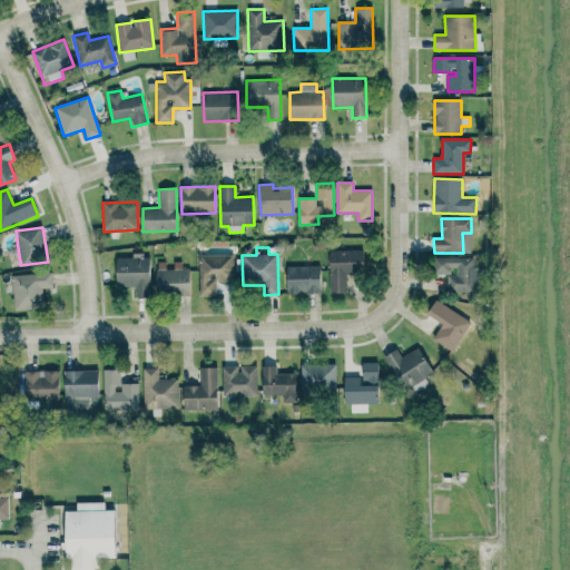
[(346,293),(346,273),(363,273),(363,251),(330,251),(330,293),(346,293)]
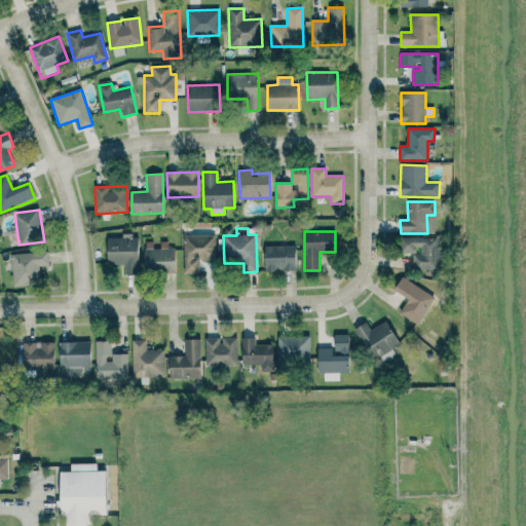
[(107,238),(107,265),(125,265),(125,273),(139,273),(138,235),(122,235),(123,237),(107,238)]
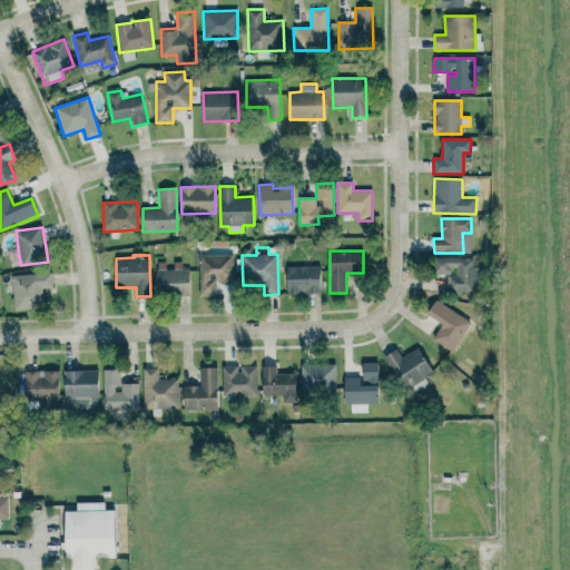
[(198,256),(199,297),(216,296),(216,283),(234,282),(234,255),(198,256)]
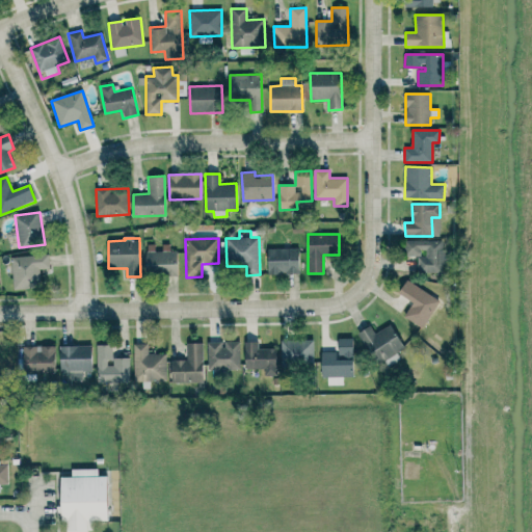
[(417,273),(447,273),(447,249),(442,249),(442,241),(405,240),(405,256),(418,257),(417,273)]
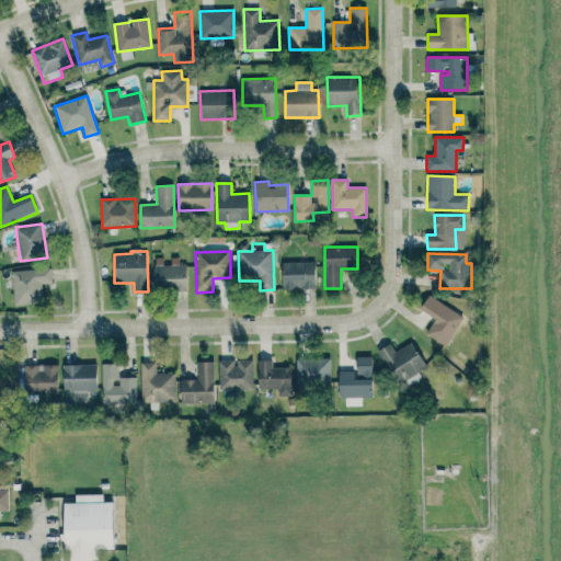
[(283,289),(316,289),(315,262),(282,263),(283,289)]
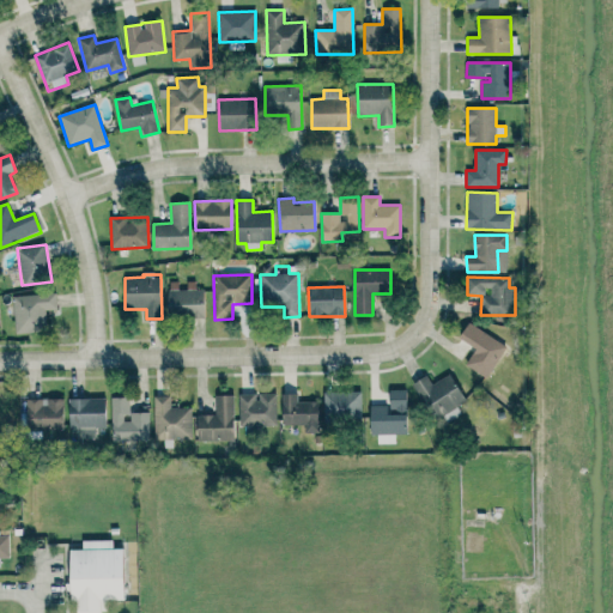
[(204,289),(167,290),(168,319),(205,317),(204,289)]
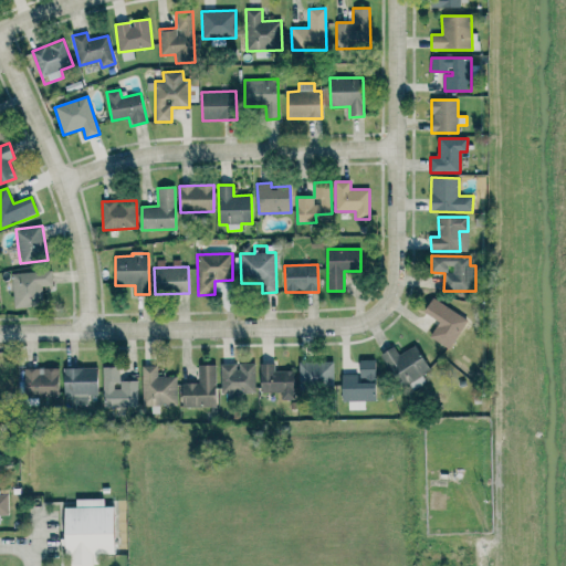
[(43,306),(42,286),(52,286),(52,271),(12,273),(13,307),(43,306)]
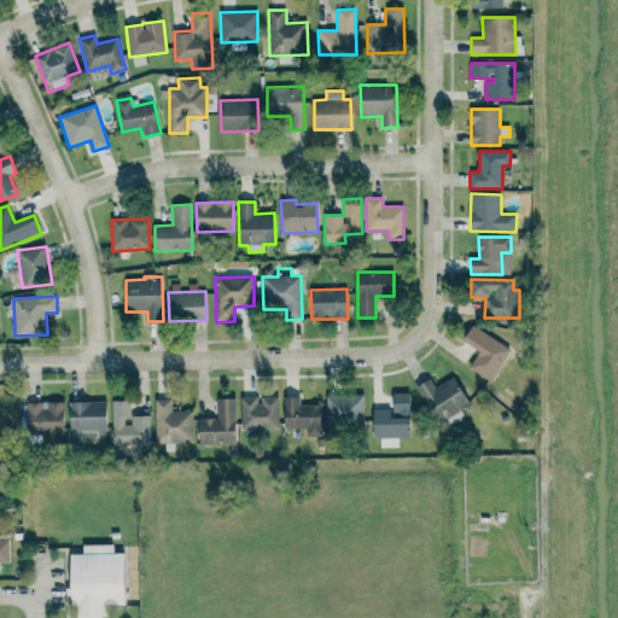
[(511,349),(472,326),(462,342),(479,351),(470,368),(490,382),(511,349)]
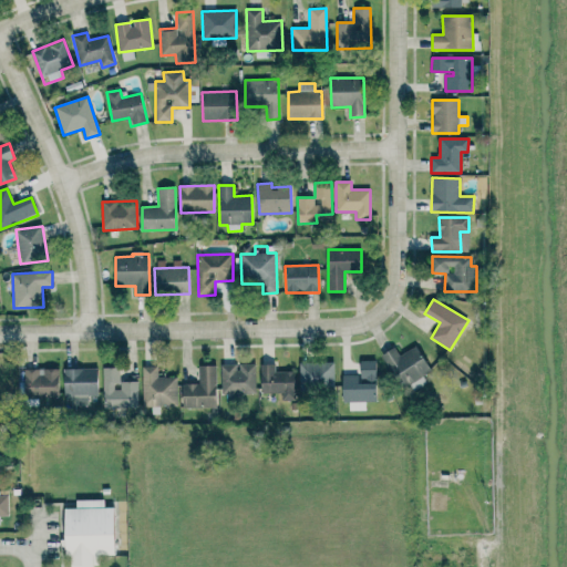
[(381,356),(401,389),(431,371),(416,346),(400,356),(394,348),(381,356)]
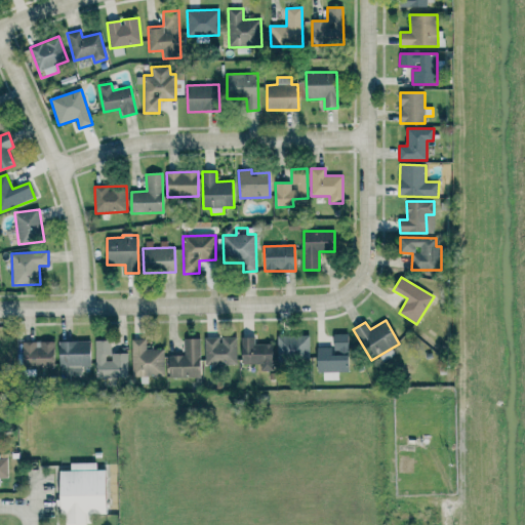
[(319,348),(319,380),(338,379),(338,372),(349,371),(348,333),(333,334),(334,348),(319,348)]
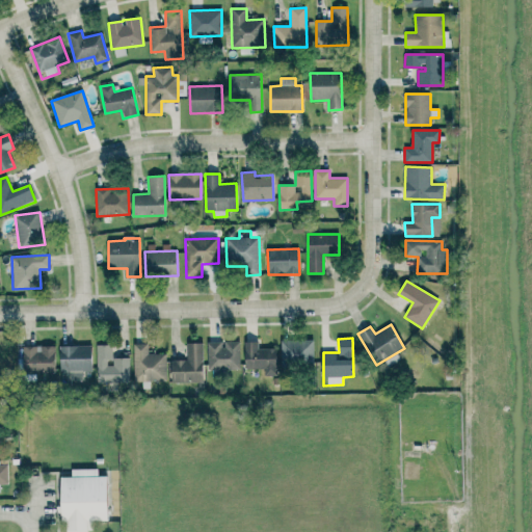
[(313,340),(281,341),(282,367),(314,366),(313,340)]
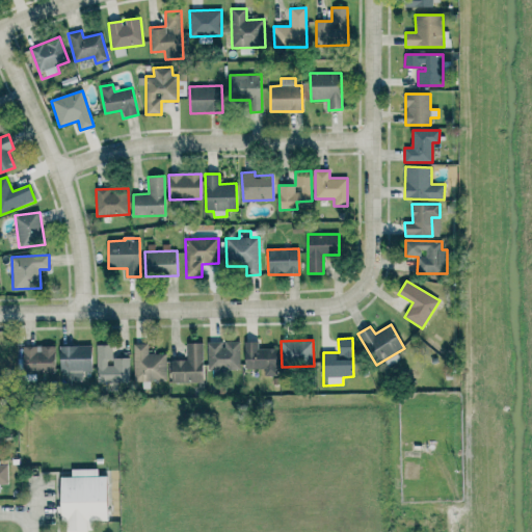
[(207,342),(208,370),(240,369),(239,342),(223,342),(207,342)]
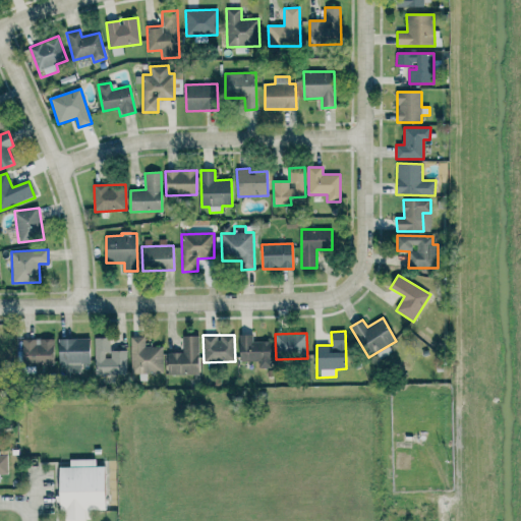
[(252,335),(239,335),(240,361),(258,361),(258,367),(271,367),(270,342),(252,342),(252,335)]
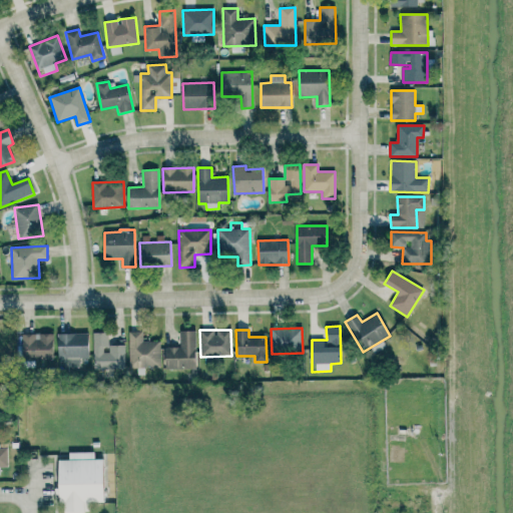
[(195,331),(180,332),(180,347),(164,348),(165,370),(196,369),(195,331)]
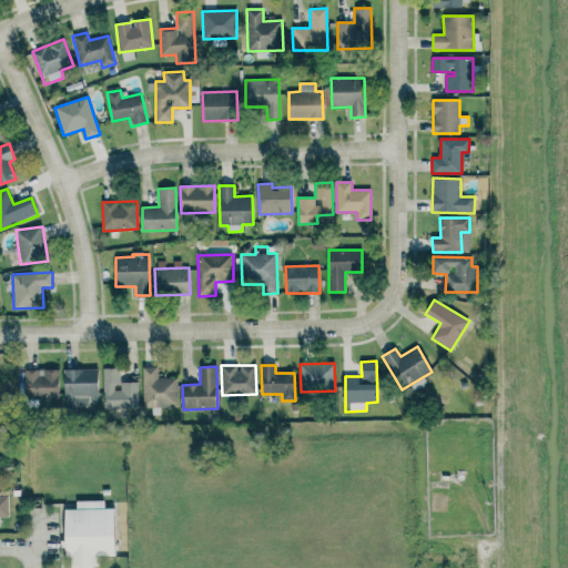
[(178,407),(178,377),(158,378),(158,367),(142,367),(143,408),(178,407)]
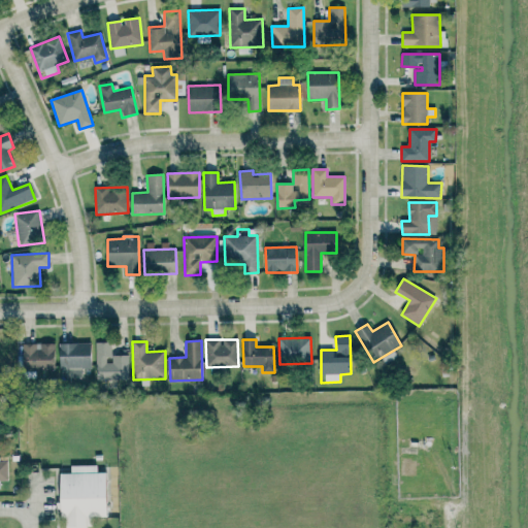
[(128,355),(111,355),(111,342),(96,342),(96,380),(128,380),(128,355)]
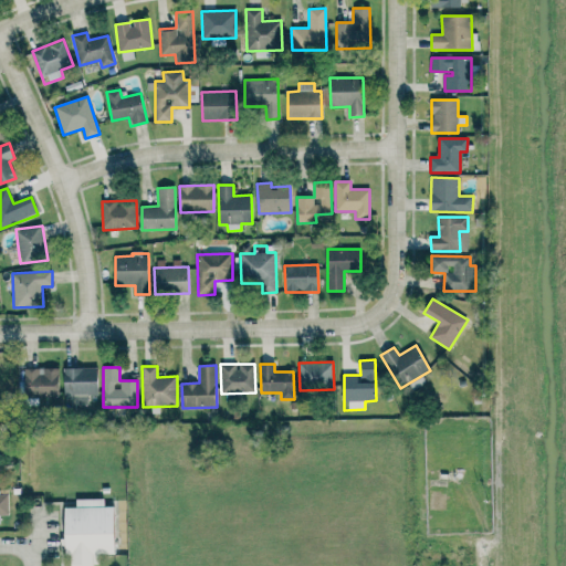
[(23,369),(24,397),(59,396),(58,368),(23,369)]
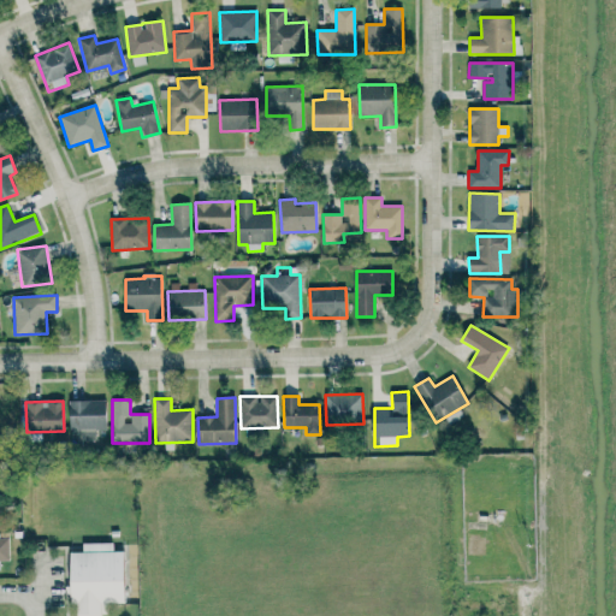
[(106,430),(105,401),(70,401),(71,440),(95,439),(95,431),(106,430)]
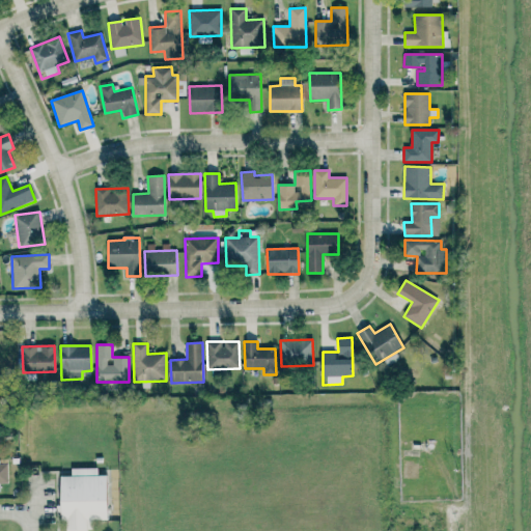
[(0,460),(0,483),(8,483),(7,460),(0,460)]
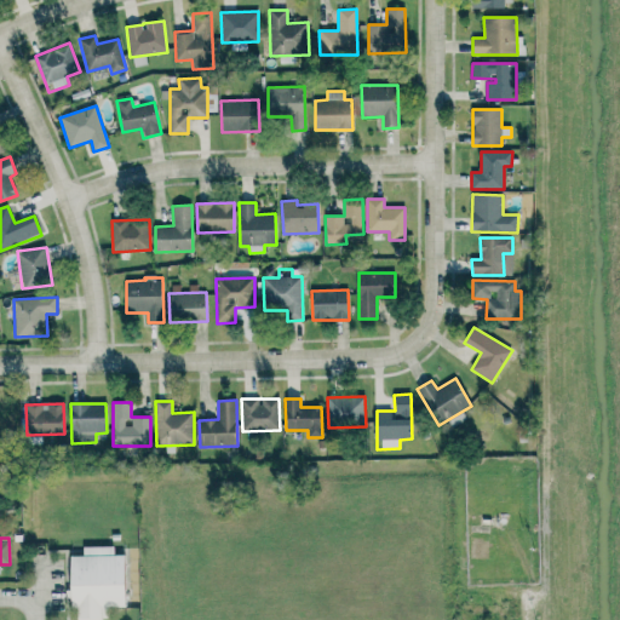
[(125,607),(125,555),(114,556),(114,546),(84,547),(84,556),(72,556),(72,608),(79,608),(78,619),(101,619),(102,607),(125,607)]
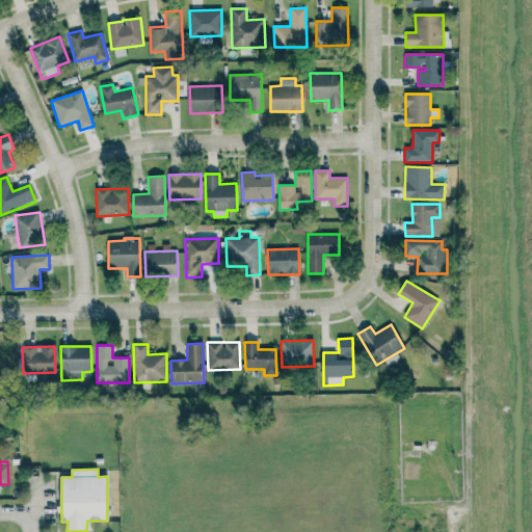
All buildings are outlined.
